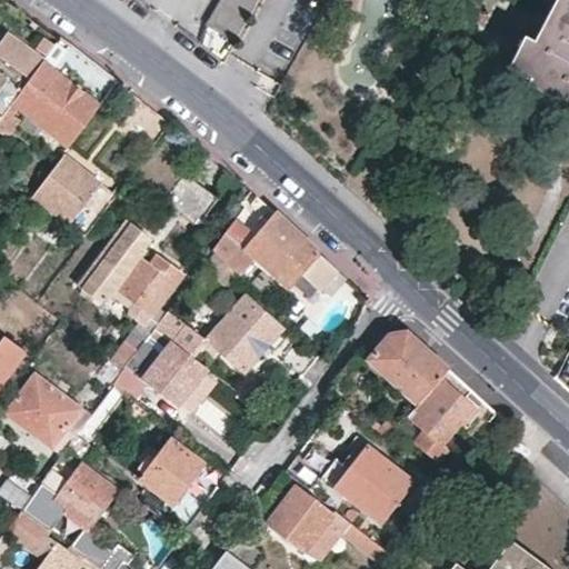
[(219,0),(207,23),(235,39),(256,0),(219,0)]
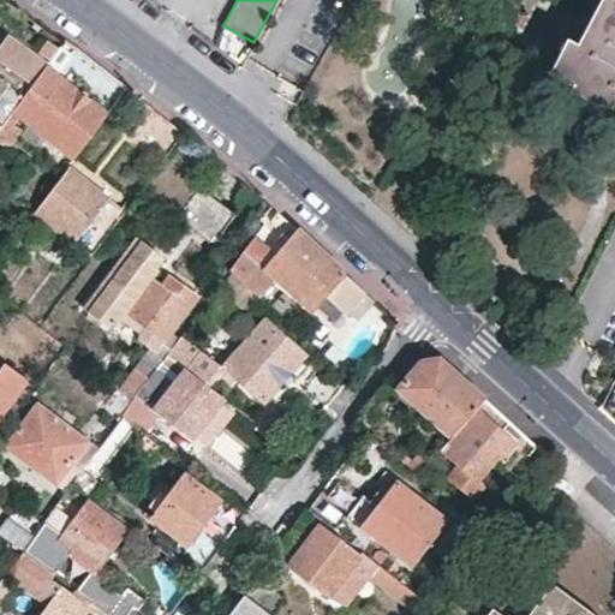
[(614,0),(598,0),(596,5),(578,40),(577,43),(566,37),(559,52),(568,57),(557,78),(571,85),(569,90),(610,111),(614,102),(614,0)]
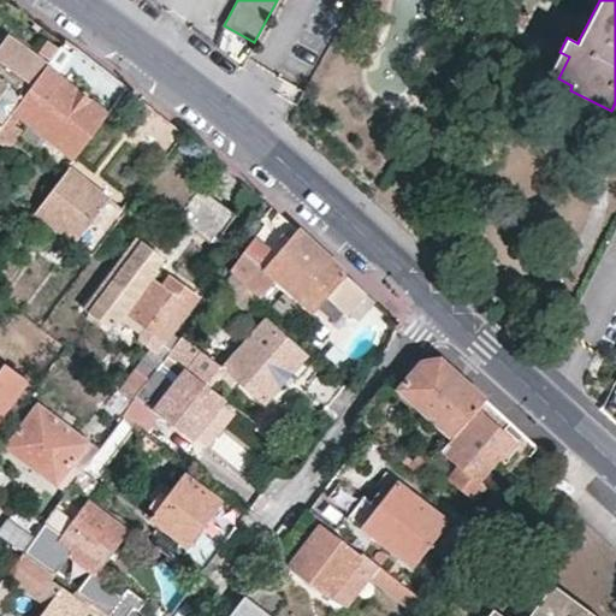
[(0,126),(13,110),(46,66),(29,53),(7,39),(0,48),(0,126)]
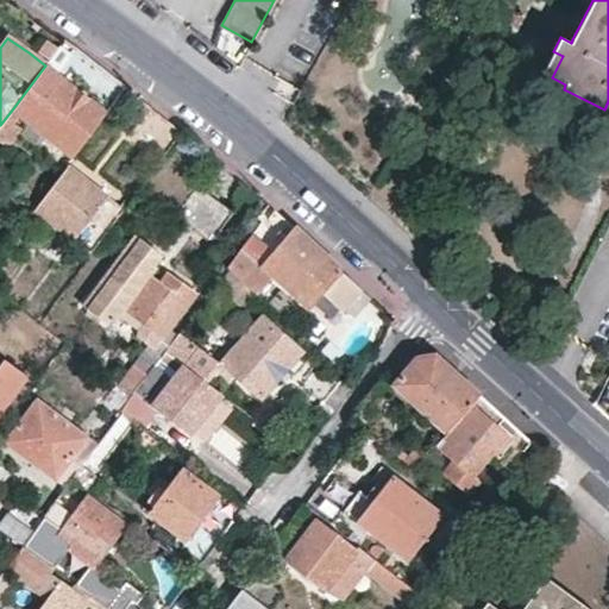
[(542,73),(552,77),(563,56),(553,51),(542,73)]
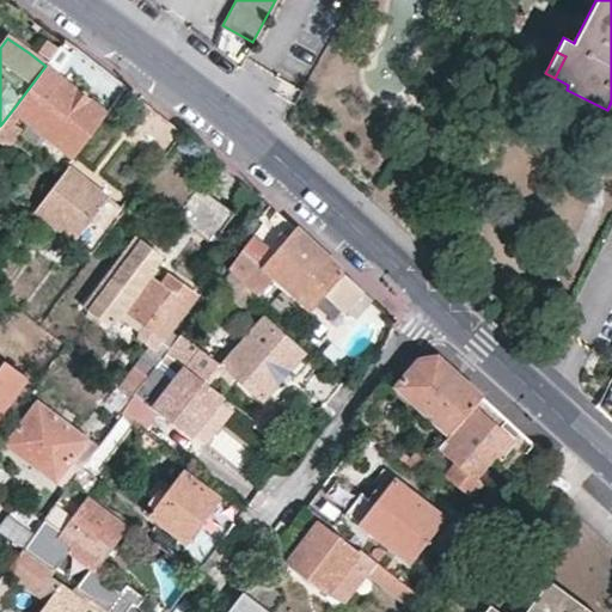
[(73,154),(105,111),(46,66),(13,109),(73,154)]
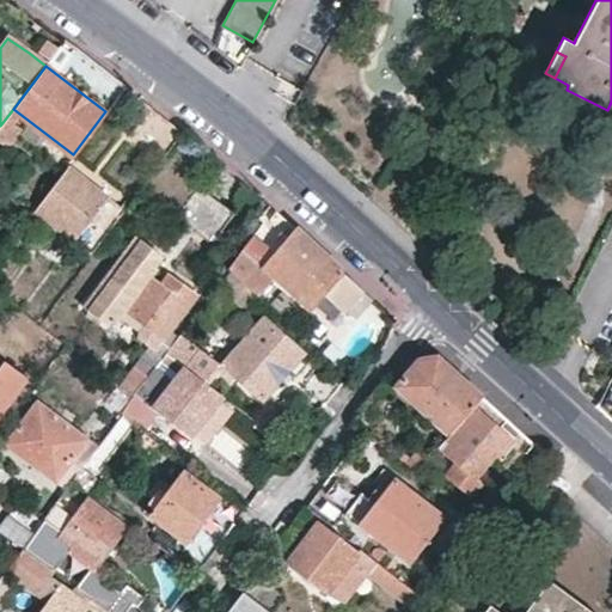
[(44,212),(92,250),(124,207),(68,165),(19,233),(25,237),(44,212)]
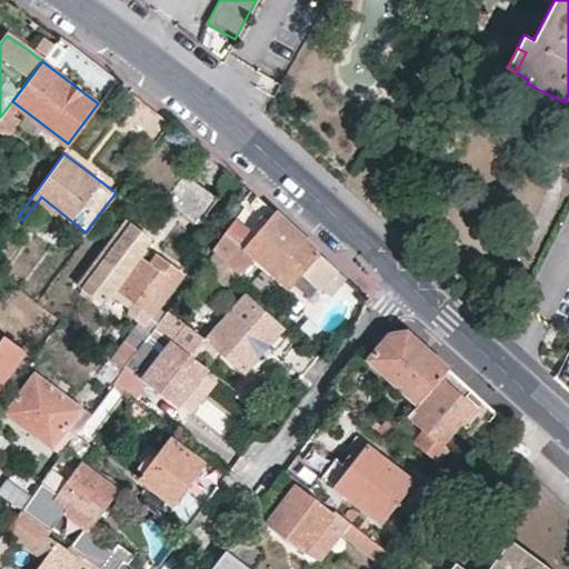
[(320,287),(338,268),(330,260),(317,248),(276,210),(245,242),(286,281),(299,267),(320,287)]
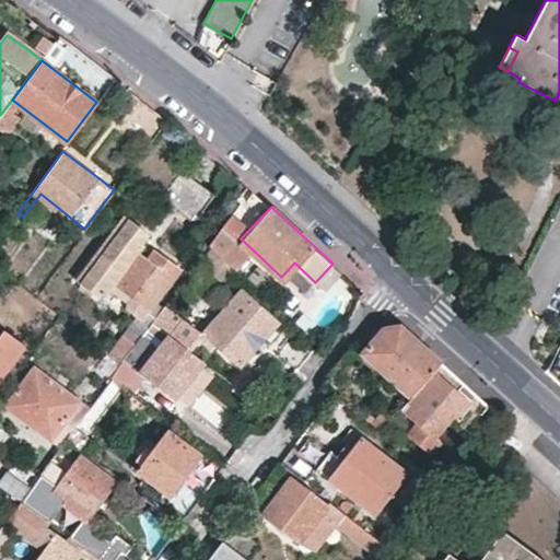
[(244,224),(232,213),(209,245),(219,254),(234,267),(234,268),(247,254),(231,238),(244,224)]
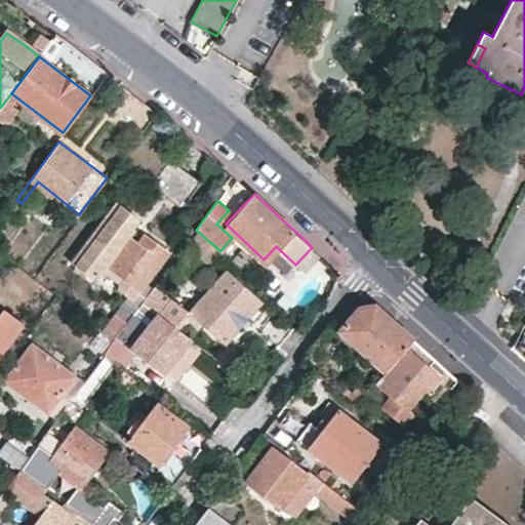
[(146,245),(129,234),(139,219),(117,202),(72,261),(94,279),(104,267),(110,271),(114,267),(124,274),(119,282),(120,288),(142,303),(152,288),(146,283),(169,250),(152,237),(146,245)]
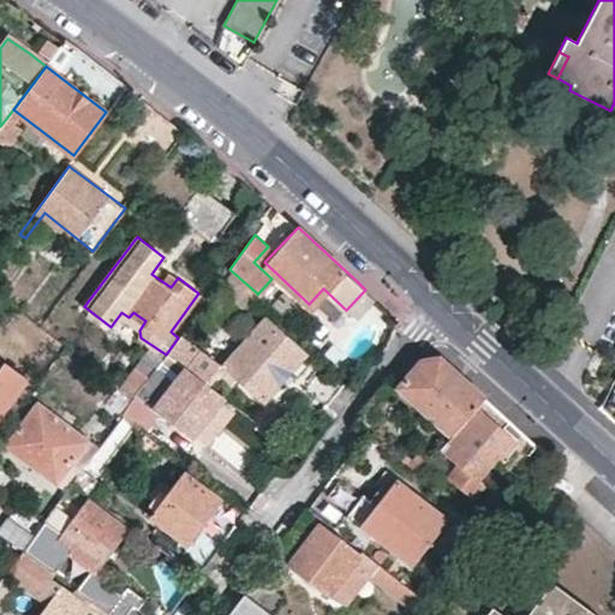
[(240,279),(230,269),(219,282),(232,292),(240,279)]
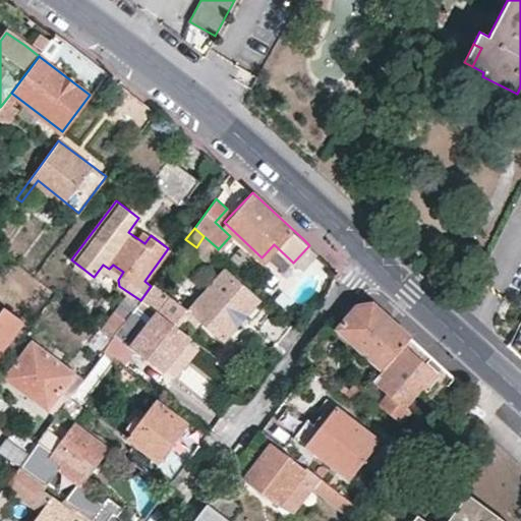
[(218,248),(204,236),(196,247),(194,249),(209,261),(218,248)]
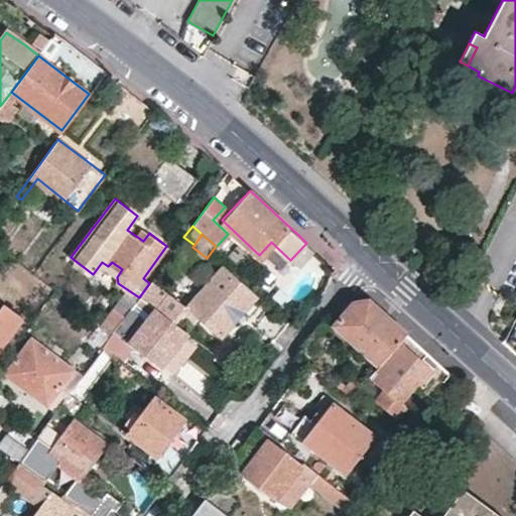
[(221,337),(255,297),(218,263),(211,270),(215,274),(186,305),(221,337)]
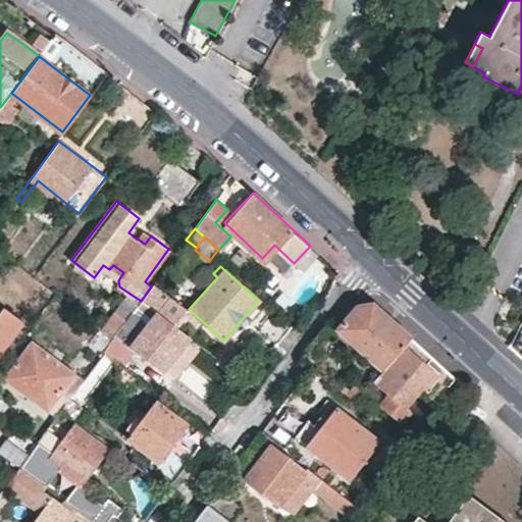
[(189,313),(167,296),(153,283),(151,286),(141,301),(164,318),(176,327),(184,319),(195,328),(200,322),(189,313)]
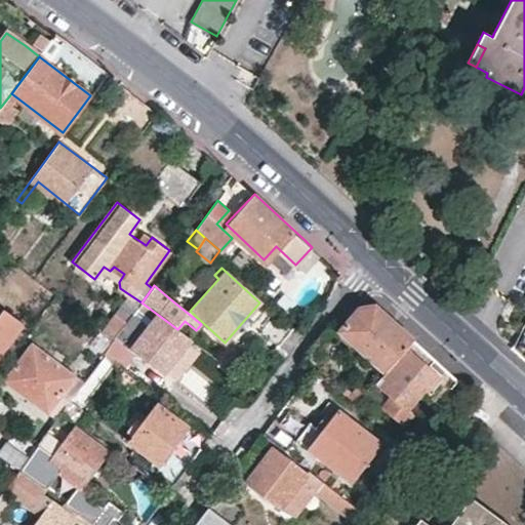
[(132,315),(128,320),(114,338),(105,353),(123,366),(134,353),(162,374),(190,339),(177,329),(165,320),(142,303),(137,308),(153,320),(148,327),(132,315)]
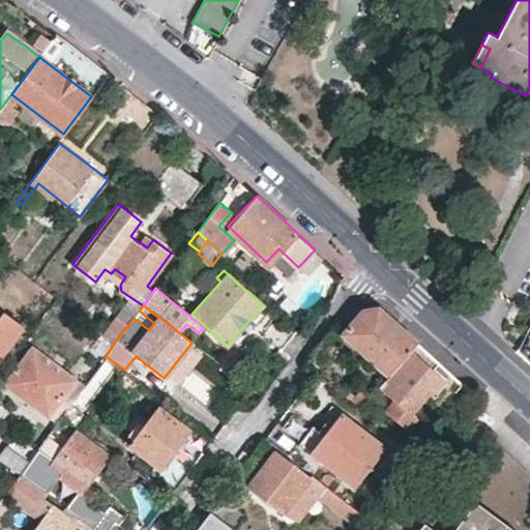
[(418,345),(379,310),(363,312),(352,325),(344,335),(390,377),(411,353),(418,345)]
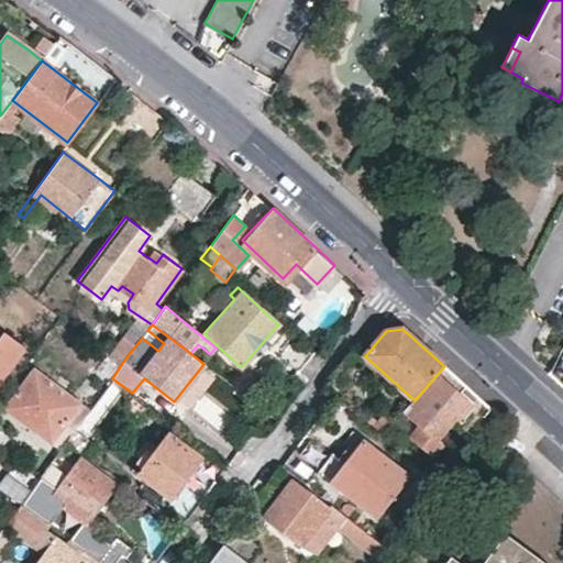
[(0,377),(24,346),(1,330),(0,331),(0,377)]
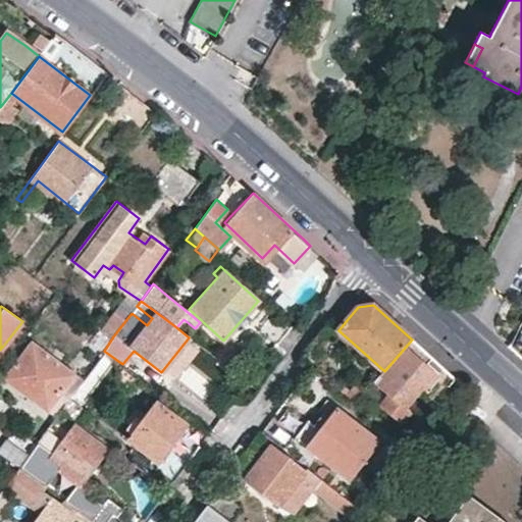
[(282,338),(291,327),(263,306),(249,323),(277,346),(282,338)]
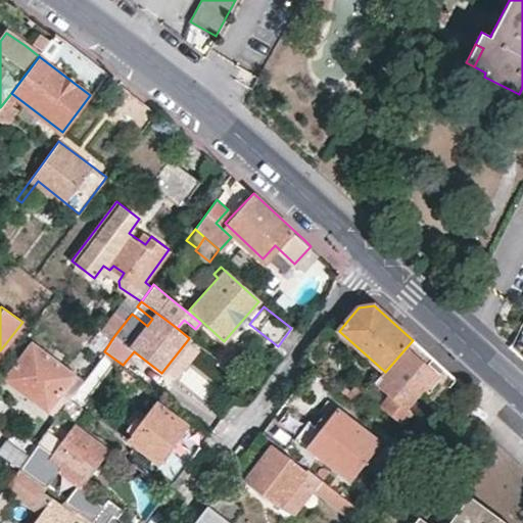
[(115,310),(101,329),(113,337),(128,319),(115,310)]
